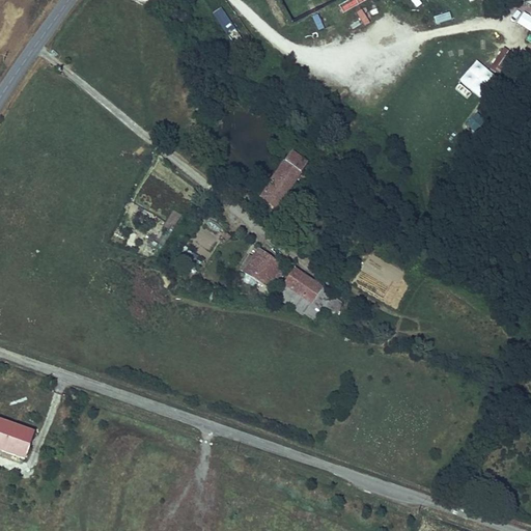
[(346,0),(339,3),(342,11),(370,0),(346,0)]
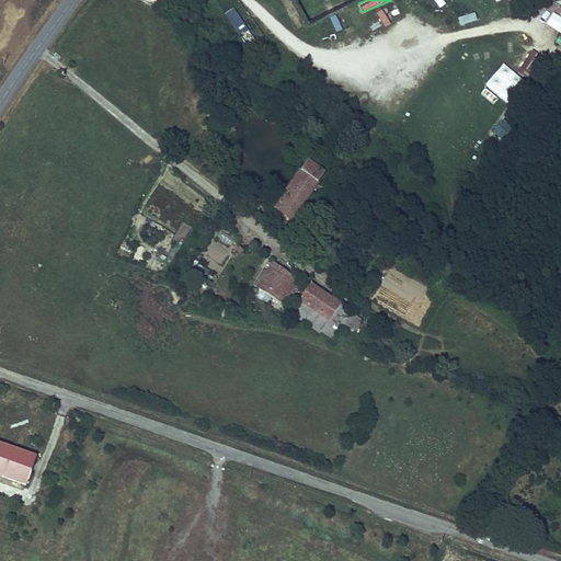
[(251,32),(233,9),(226,13),(243,37),(251,32)]
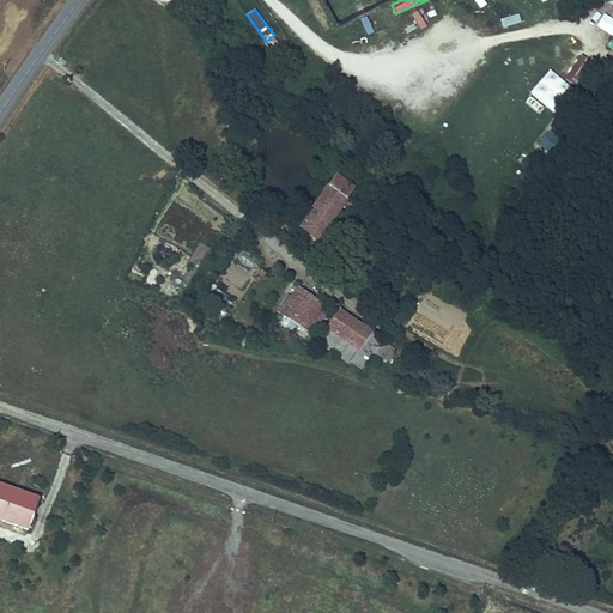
[(418,11),(411,16),(420,31),(428,26),(418,11)]
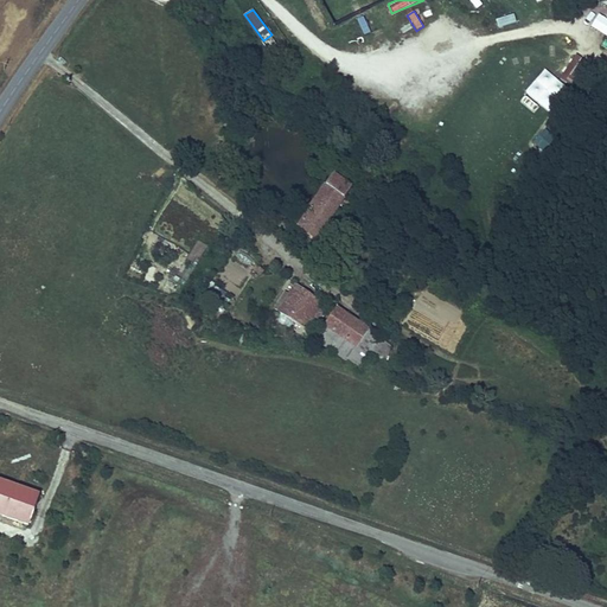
[(496,20),(498,29),(516,24),(513,16),(496,20)]
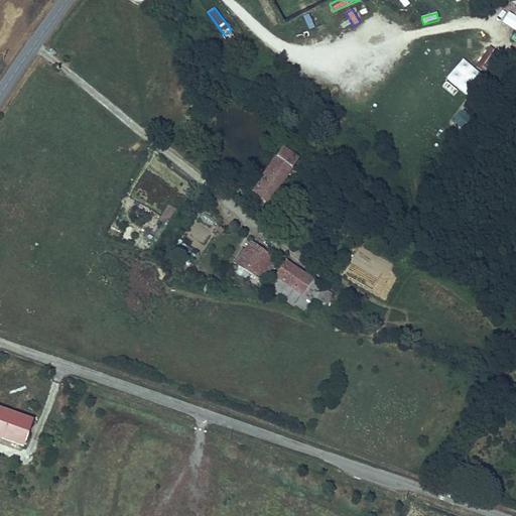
[(309,14),(303,17),(310,30),(316,27),(309,14)]
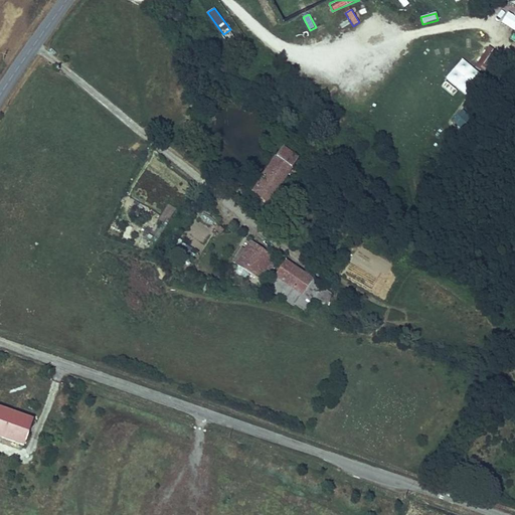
[(502,56),(488,47),(475,66),(489,75),(502,56)]
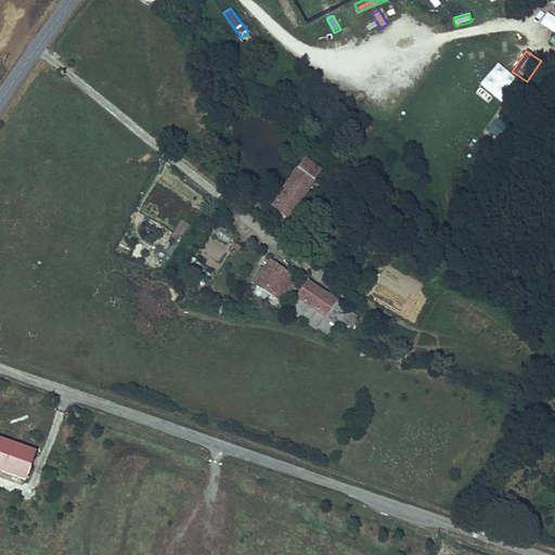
[(500,64),(480,84),(501,103),(520,84),(500,64)]
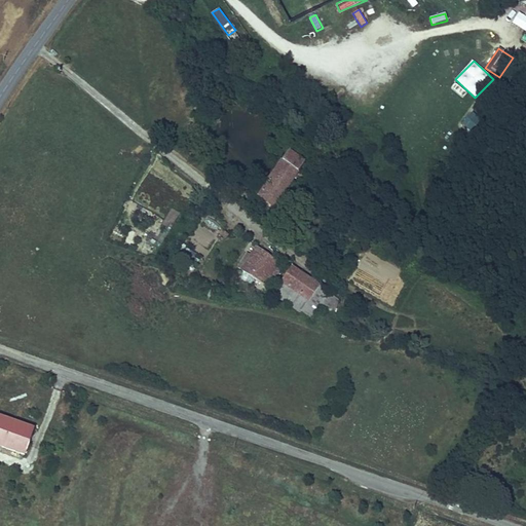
[(472,135),(484,123),(473,113),(461,124),(472,135)]
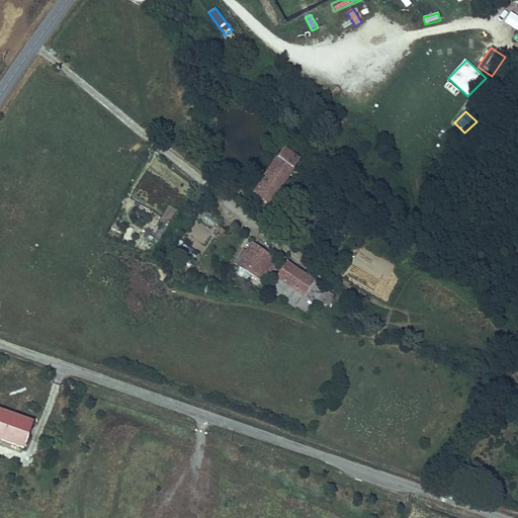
[(299,161),(288,154),(291,149),(287,146),(279,156),(270,168),(261,180),(262,180),(254,194),(269,205),(286,181),(293,171),(300,172),(306,166),(299,161)]
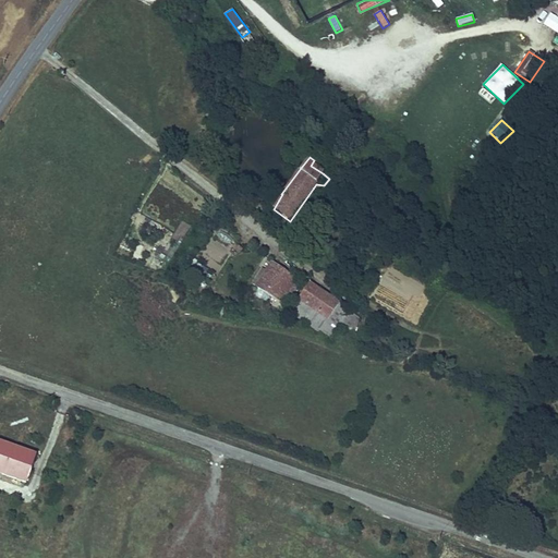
[(301,281),(270,262),(265,270),(254,286),(289,308),(295,299),(291,296),(301,281)]
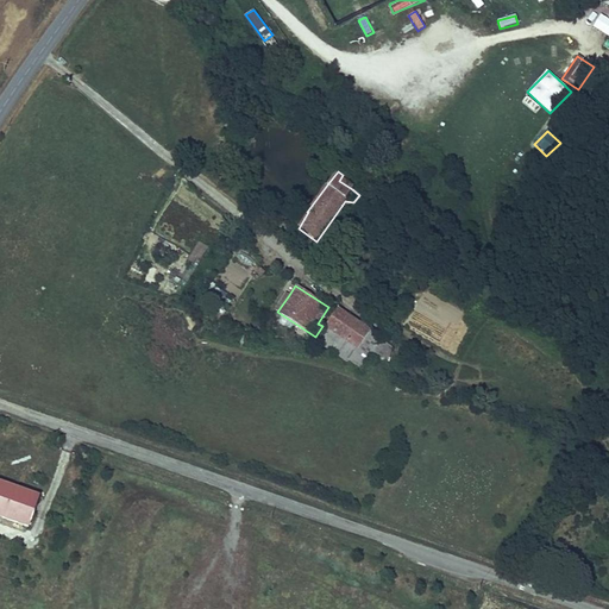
[(286,293),(274,309),(277,312),(289,295),(286,293)]
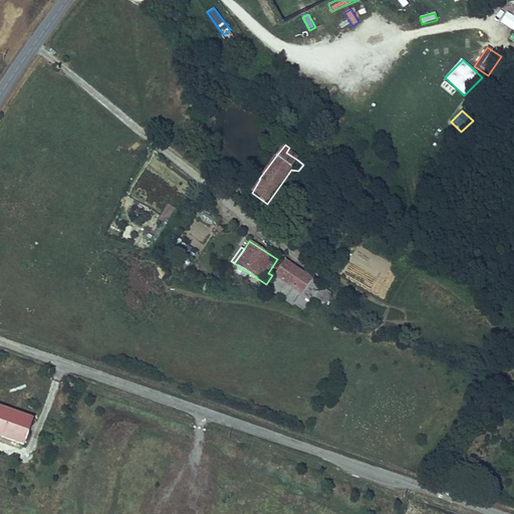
[(266,287),(293,305),(294,304),(306,312),(313,302),(326,306),(330,292),(327,290),(284,261),(266,287)]
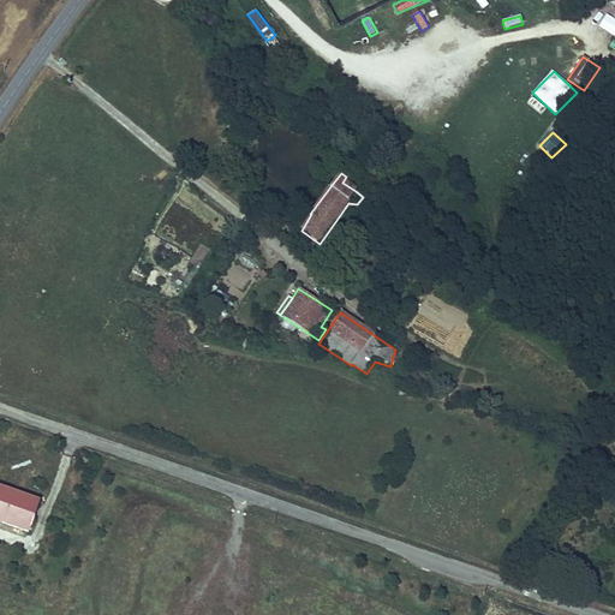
[(40,502),(0,488),(0,521),(1,523),(28,532),(29,532),(40,502)]
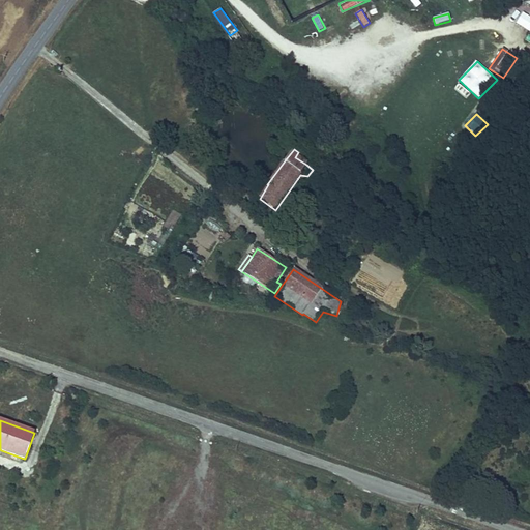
[(0,455),(22,464),(24,459),(1,450),(0,452),(0,455)]
